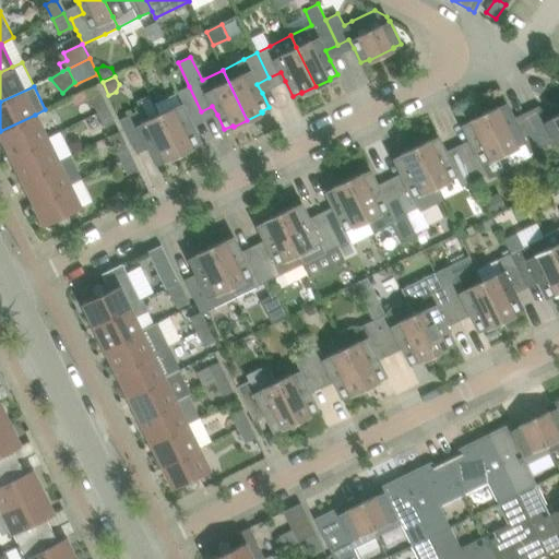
[(174,107),(159,114),(179,153),(193,146),(193,144),(201,141),(193,126),(189,117),(201,111),(189,86),(176,93),(181,105),(175,108),(174,107)]
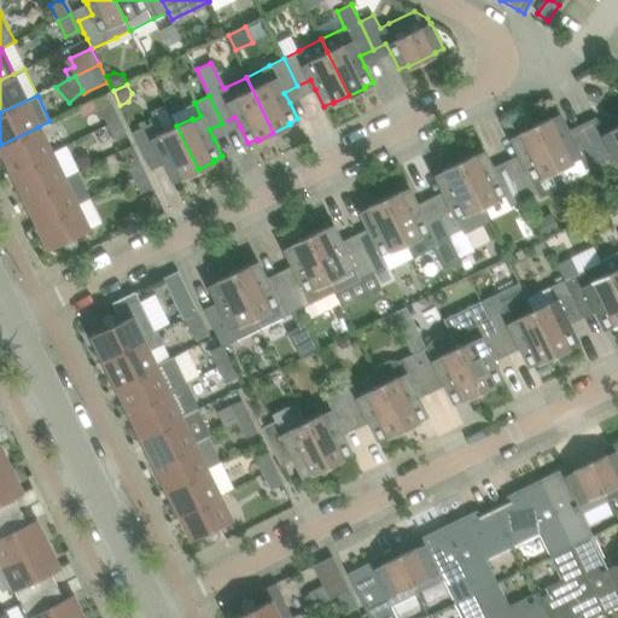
[(112,103),(100,109),(108,124),(120,118),(112,103)]
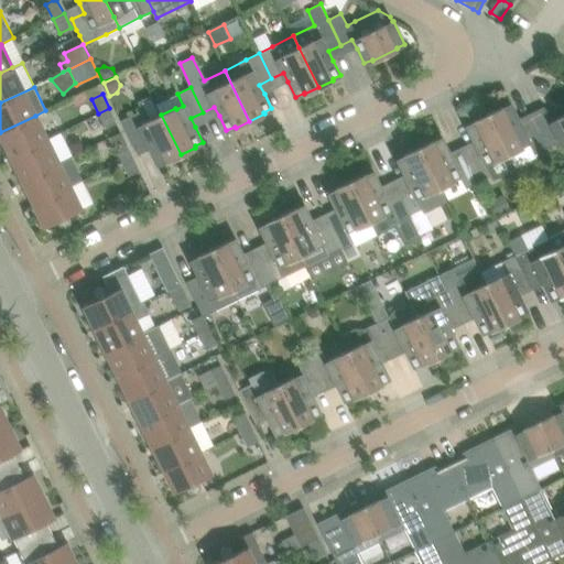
[(502,106),(488,114),(508,154),(522,147),(522,145),(529,142),(534,154),(548,148),(535,121),(523,128),(519,119),(511,104),(503,108),(502,106)]
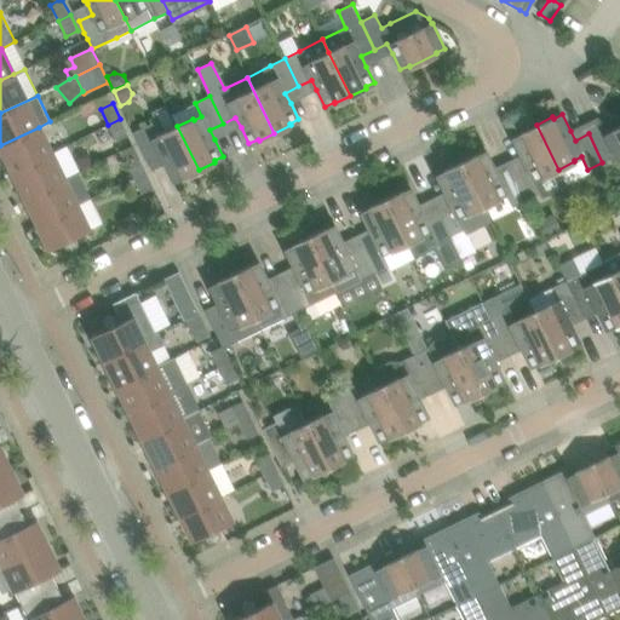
[(120,119),(108,125),(116,142),(128,136),(120,119)]
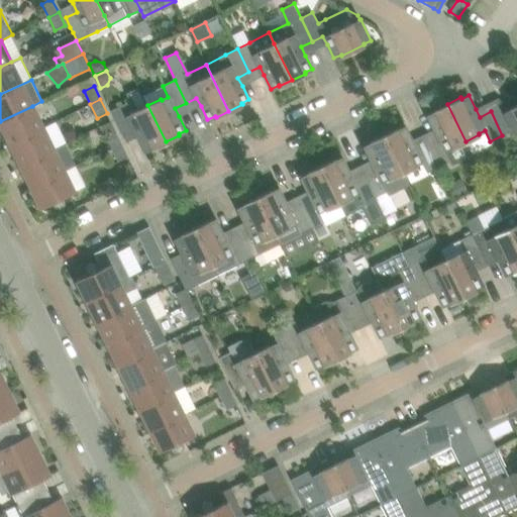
[(130,101),(111,110),(117,124),(122,133),(133,128),(137,136),(144,150),(151,146),(152,147),(166,141),(147,105),(136,111),(130,101)]
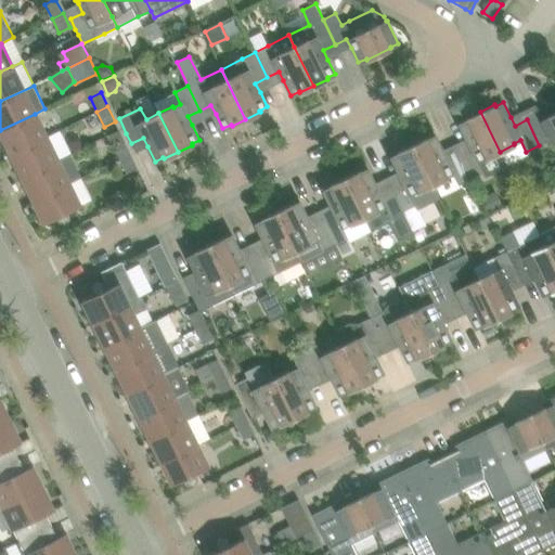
[(470,147),(459,153),(472,179),(485,172),(487,177),(507,166),(500,152),(480,112),(466,118),(467,119),(459,124),(466,139),(470,147)]
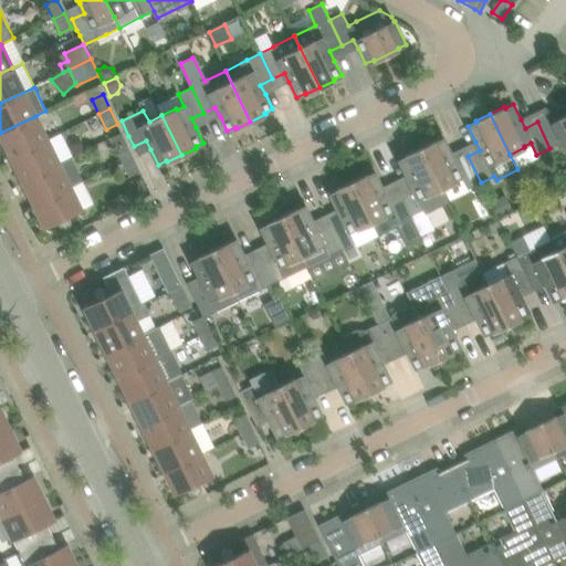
[(549,116),(537,122),(549,148),(562,143),(564,146),(565,144),(565,114),(559,118),(561,119),(553,123),(549,116)]
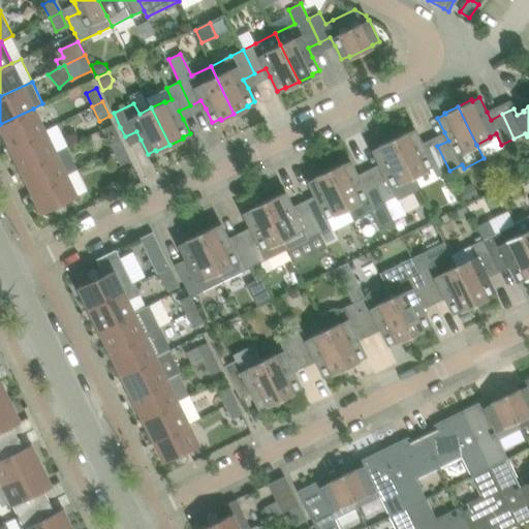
[(0,124),(11,147),(44,130),(33,109),(0,124)]
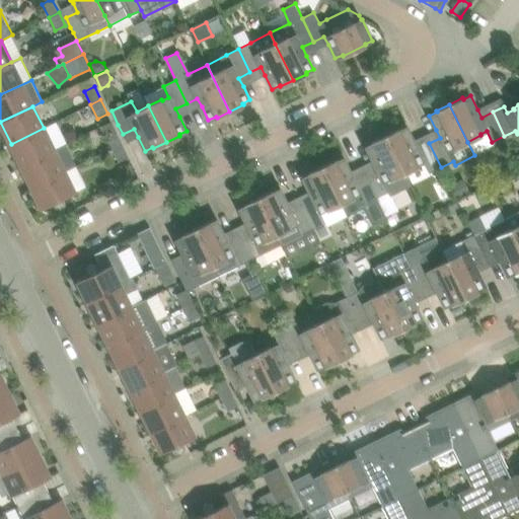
[(399,129),(386,135),(404,172),(418,166),(417,165),(423,161),(429,172),(441,167),(429,143),(419,148),(415,140),(408,127),(399,130),(399,129)]
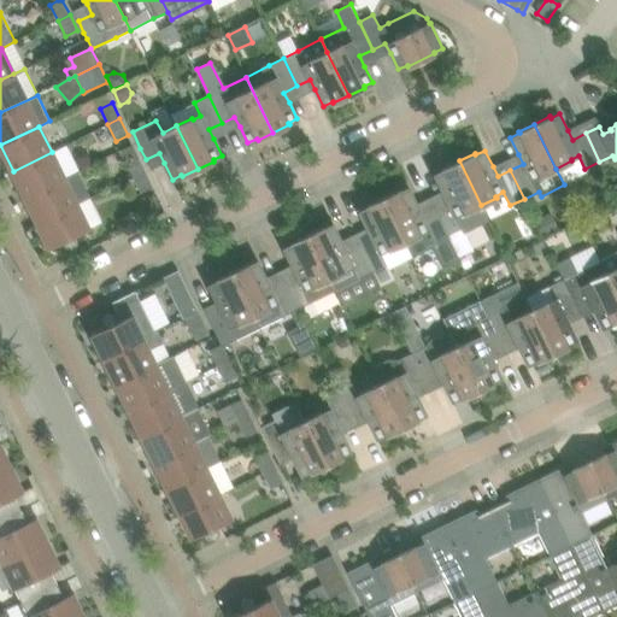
[(13,171),(25,197),(64,178),(52,152),(13,171)]
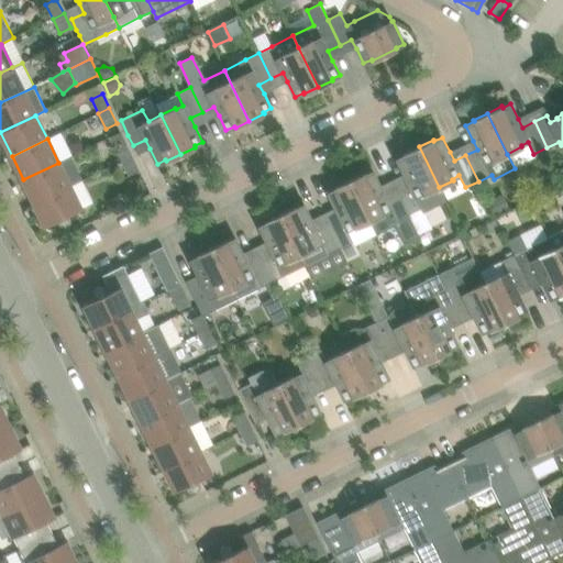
[(124,142),(114,146),(122,161),(132,156),(124,142)]
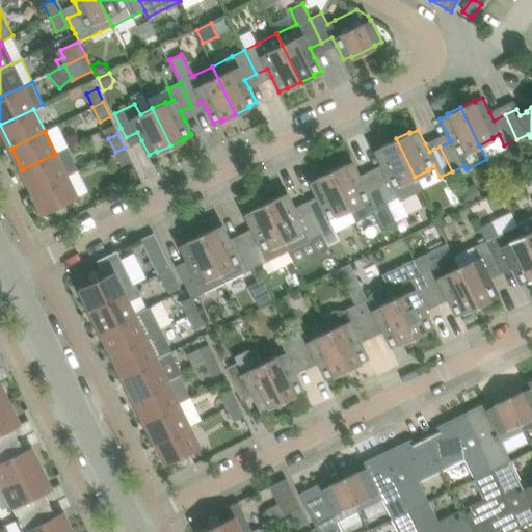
[(386,173),(375,179),(381,192),(387,203),(400,196),(420,187),(415,177),(396,138),(382,145),(382,147),(381,147),(375,150),(381,164),(382,164),(386,173)]
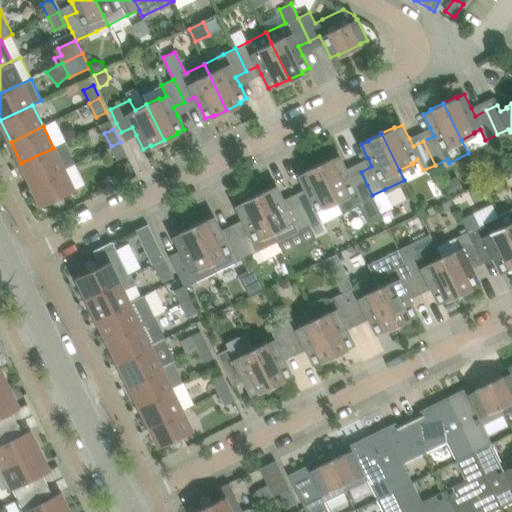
[(120,142),(111,146),(118,160),(127,156),(120,142)]
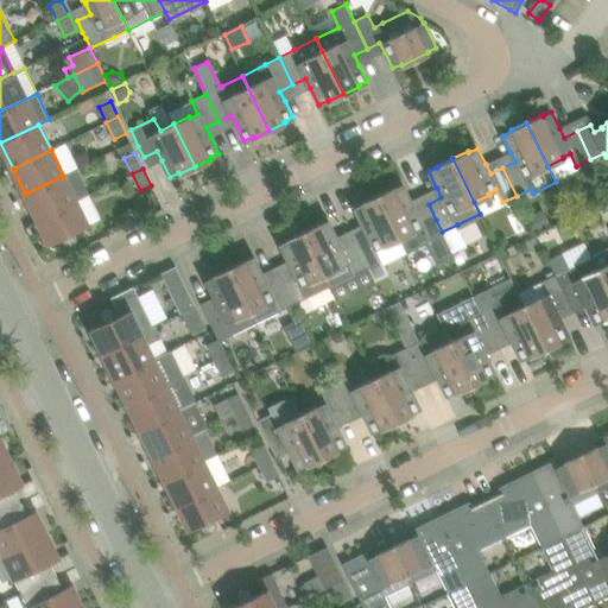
[(25,194),(38,220),(76,201),(63,176),(25,194)]
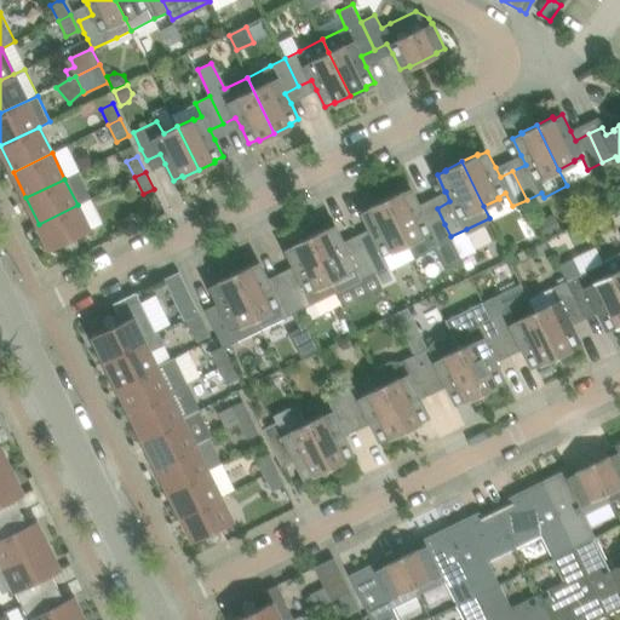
[(401,190),(385,199),(407,244),(414,258),(435,248),(445,269),(463,260),(460,257),(451,236),(445,224),(437,208),(424,214),(419,205),(411,188),(402,193),(401,190)]
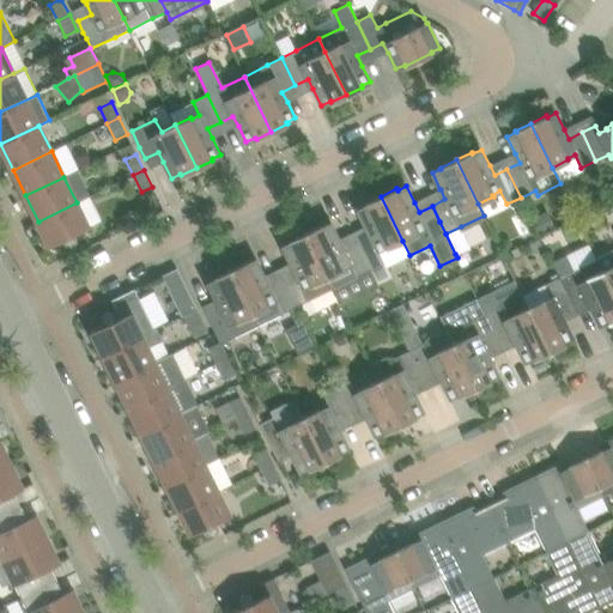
[(162,211),(152,194),(135,202),(144,220),(162,211)]
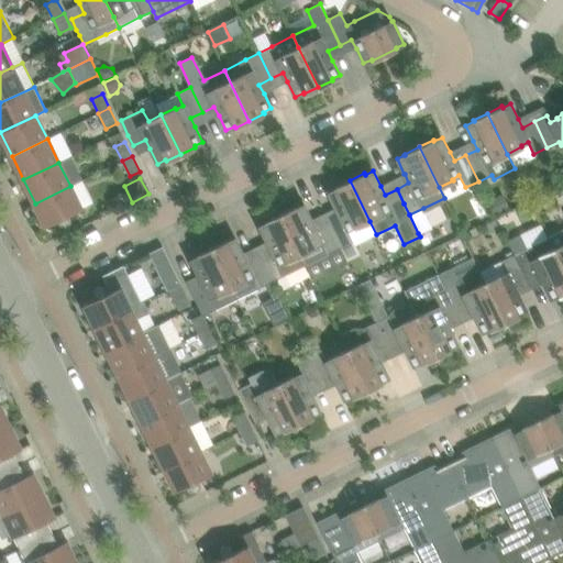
[(340,217),(328,222),(341,249),(354,242),(355,245),(376,234),(370,221),(350,180),(335,187),(337,188),(328,192),(335,208),(340,217)]
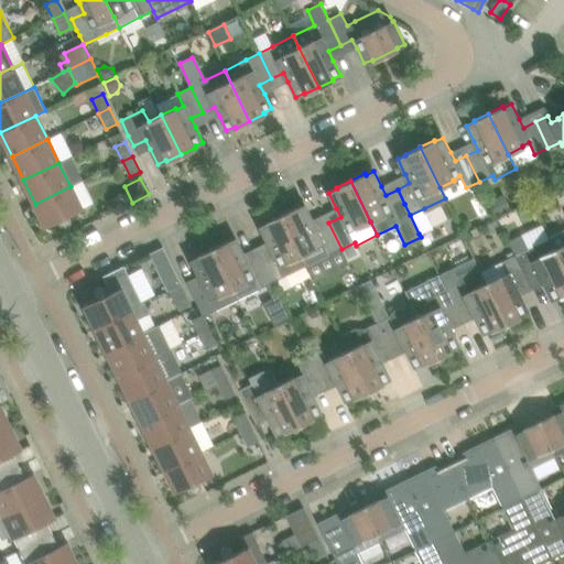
[(71,186),(35,204),(46,226),(57,220),(60,224),(60,225),(61,226),(63,226),(64,227),(66,226),(67,226),(68,225),(69,224),(71,223),(71,221),(71,219),(71,218),(71,217),(69,215),(82,208),(71,186)]
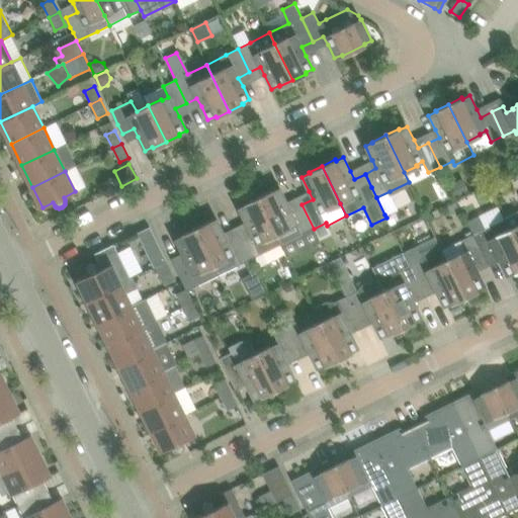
[(462,178),(449,184),(455,198),(468,191),(462,178)]
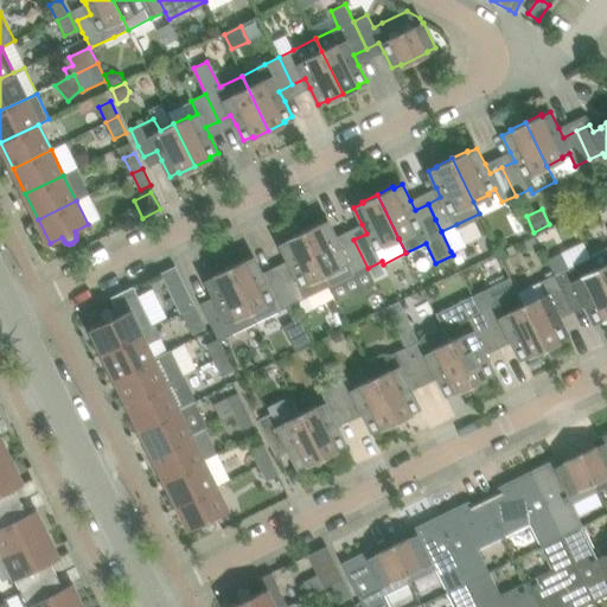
[(319,223),(304,231),(325,274),(330,286),(353,275),(368,268),(353,240),(342,247),(336,237),(328,221),(319,225),(319,223)]
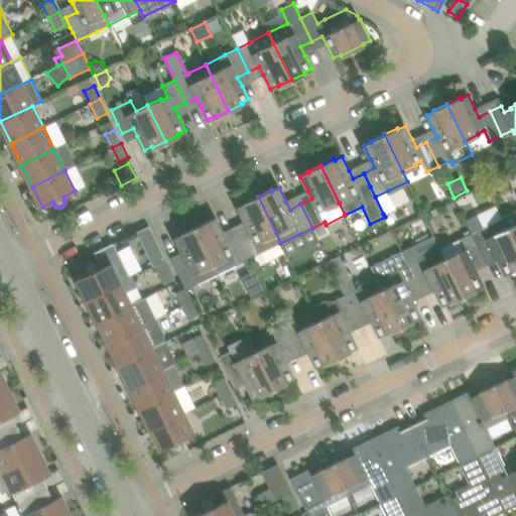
[(396,208),(388,190),(375,197),(383,214),(396,208)]
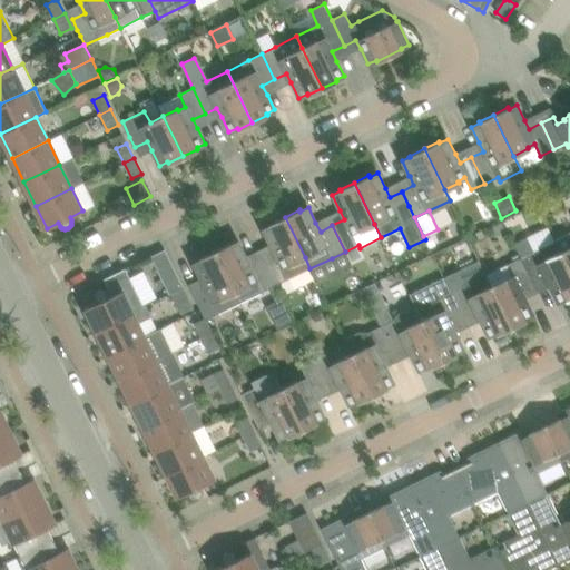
[(275,254),(263,259),(275,285),(310,268),(305,257),(285,217),(271,224),(271,225),(263,229),(269,245),(275,254)]
